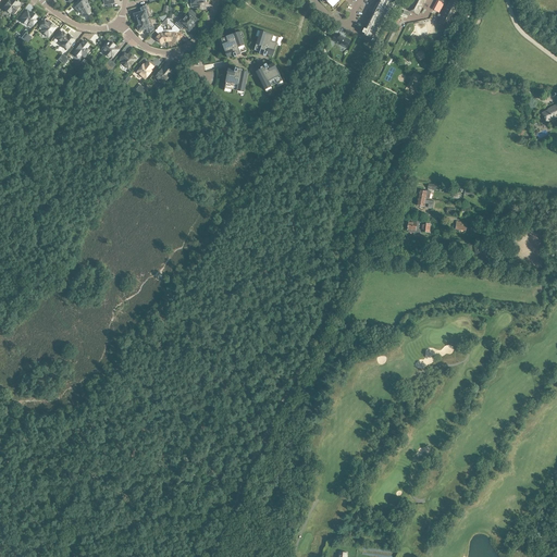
[(13,15),(19,8),(17,7),(20,3),(15,0),(14,2),(12,0),(11,1),(9,0),(3,8),(4,9),(4,10),(9,14),(10,12),(13,15)]
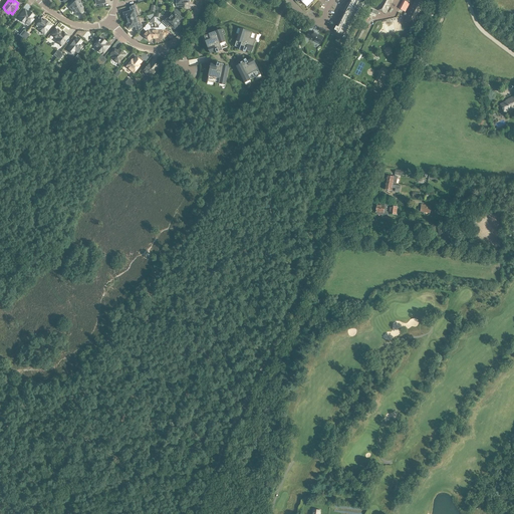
[(177,0),(178,4),(177,4),(177,7),(185,8),(185,5),(185,3),(189,2),(189,0),(177,0)]
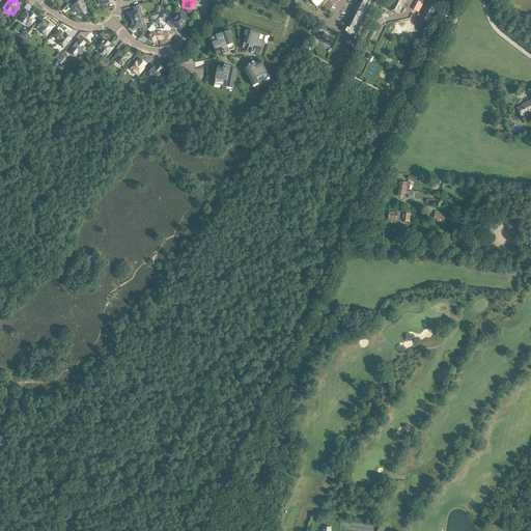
[(346,31),(345,33),(345,34),(347,34),(354,38),(354,39),(355,39),(356,37),(362,23),(365,24),(375,4),(373,2),(373,0),(361,0),(360,3),(359,7),(358,8),(357,10),(356,12),(347,28),(347,27),(345,31),(346,31)]
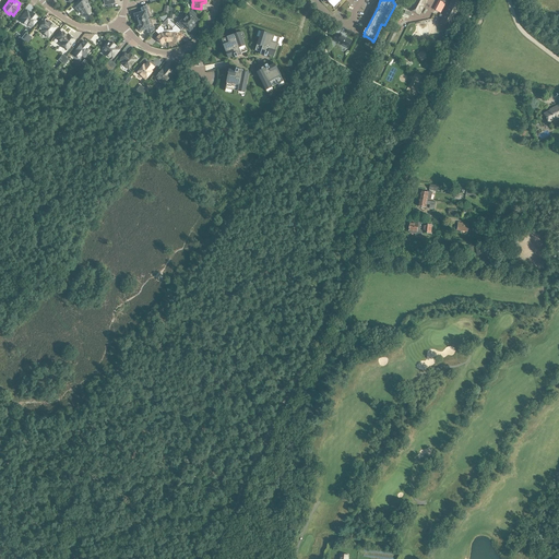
[(414,0),(409,10),(419,15),(427,0),(414,0)]
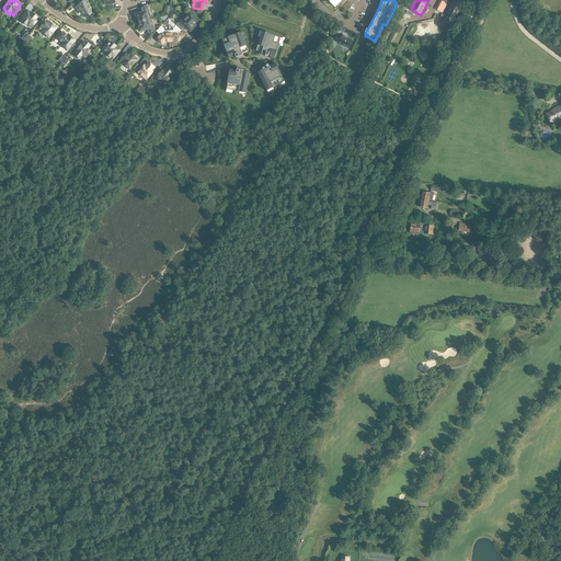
[(442,0),(436,10),(442,13),(443,13),(445,9),(447,3),(442,0)]
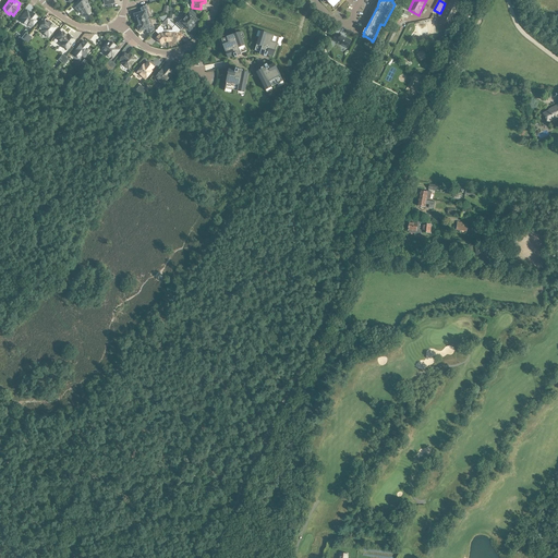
[(449,28),(451,24),(453,20),(461,4),(458,3),(455,1),(452,0),(450,0),(441,19),(439,23),(449,28)]
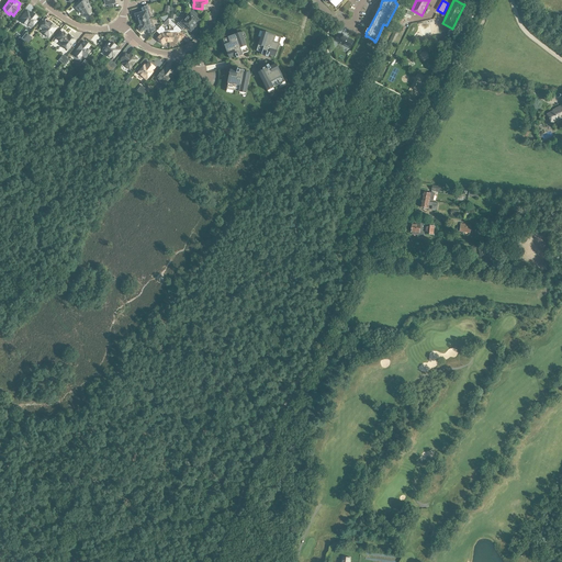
[(76,8),(79,12),(80,11),(85,17),(90,14),(88,6),(88,4),(85,1),(76,8)]
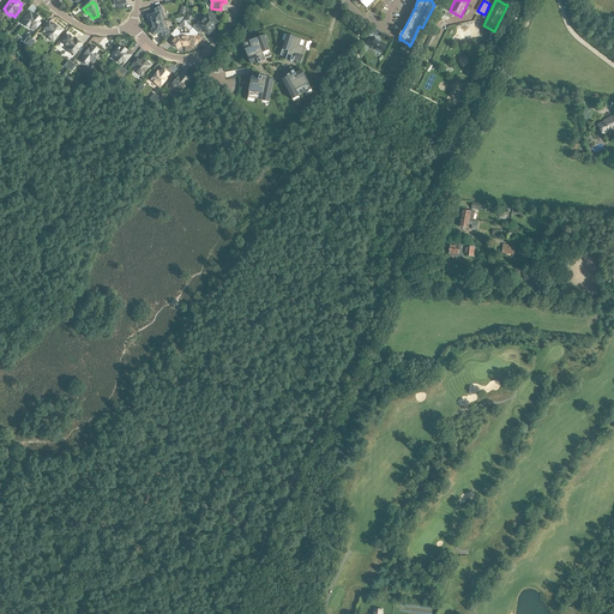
[(151,20),(152,25),(166,20),(162,6),(154,8),(156,14),(149,16),(150,20),(151,20)]
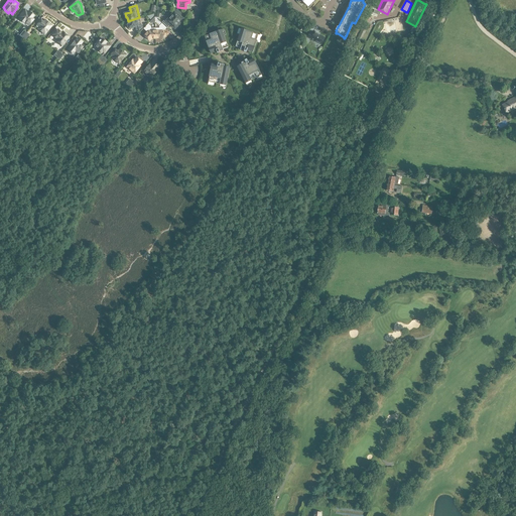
[(174,10),(169,16),(180,25),(182,22),(182,21),(183,19),(180,17),(180,14),(181,14),(182,10),(175,9),(174,10)]
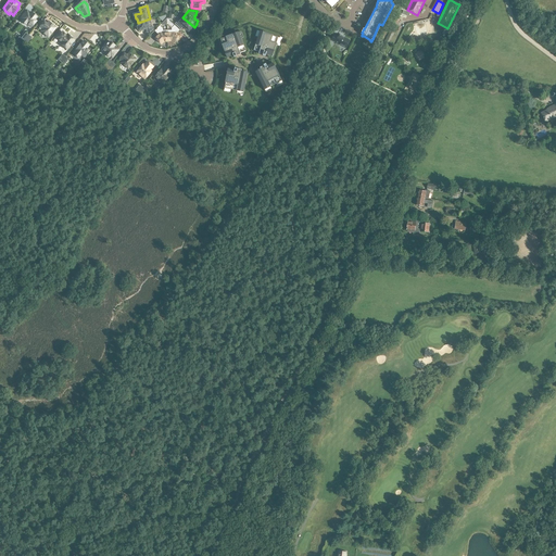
[(36,17),(32,13),(29,15),(27,13),(28,13),(26,11),(20,19),(22,21),(21,22),(25,25),(27,23),(32,26),(35,22),(34,20),(36,17)]
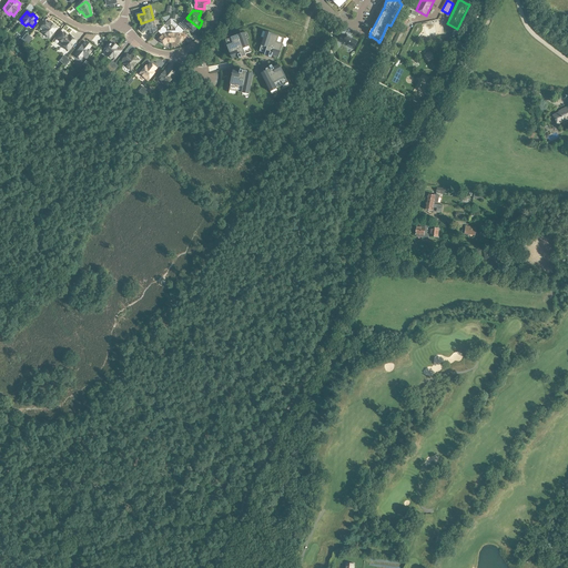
[(195,30),(199,28),(186,18),(183,22),(182,21),(179,24),(185,30),(188,28),(193,32),(195,30)]
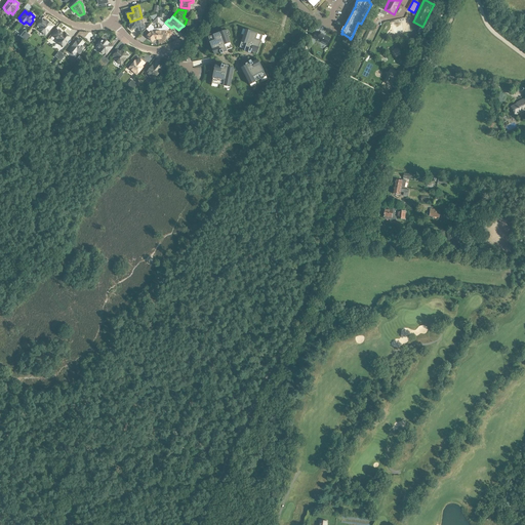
[(144,25),(142,17),(130,22),(131,26),(130,26),(130,27),(130,29),(131,30),(137,28),(138,33),(143,32),(146,28),(145,25),(144,25)]
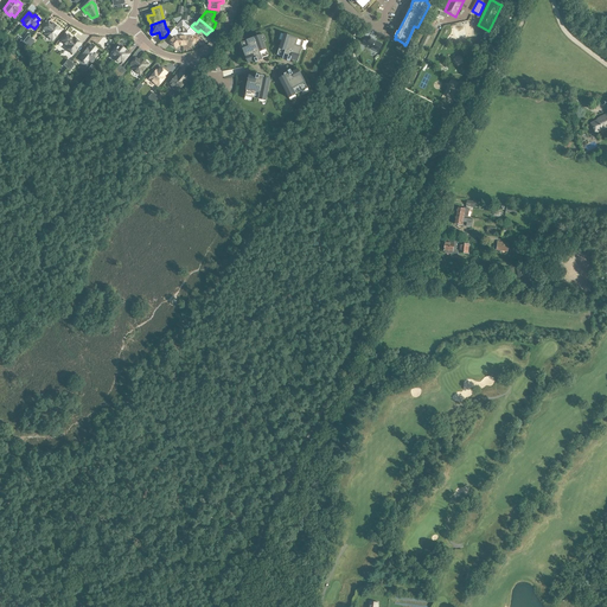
[(50,27),(48,25),(43,30),(42,32),(45,34),(44,34),(52,42),(59,32),(56,29),(57,27),(52,24),(50,27)]
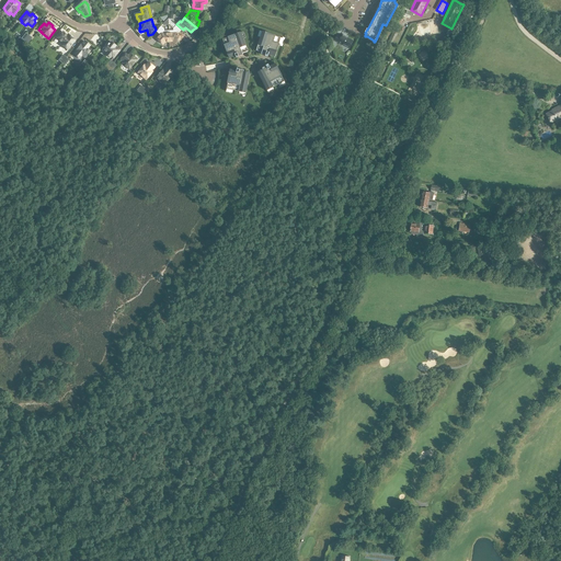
[(174,31),(169,31),(170,42),(173,42),(176,44),(179,42),(179,43),(182,41),(181,39),(182,38),(178,34),(182,31),(176,25),(173,29),(174,31)]
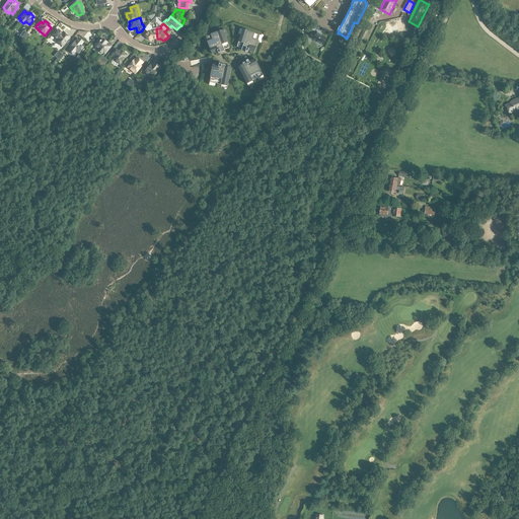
[(153,39),(157,39),(156,28),(152,28),(152,26),(149,24),(145,28),(149,32),(145,36),(146,36),(145,38),(148,40),(151,42),(153,39)]
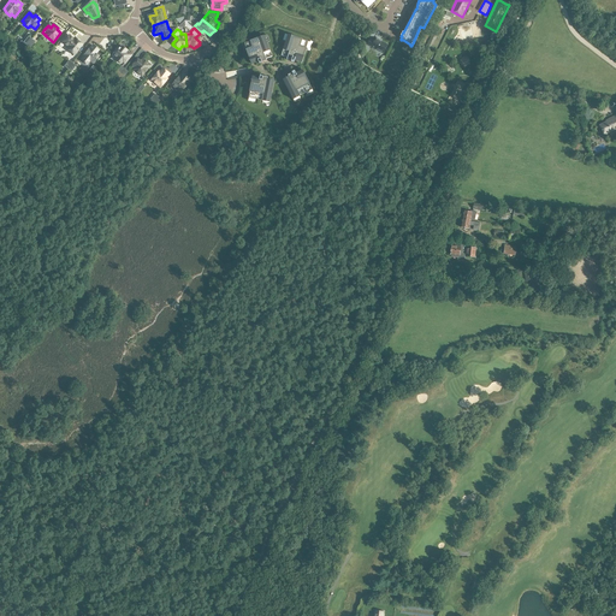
[(66,48),(75,55),(82,46),(78,43),(80,41),(75,39),(73,40),(69,35),(64,42),(69,46),(66,48)]
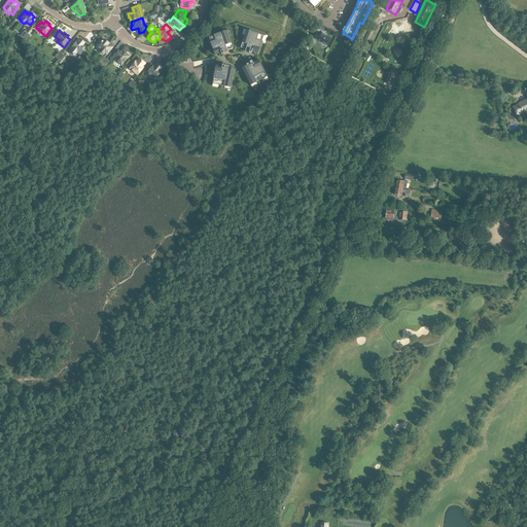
[(265,36),(247,30),(241,47),(246,49),(246,50),(249,53),(252,54),(252,51),(258,54),(265,36)]
